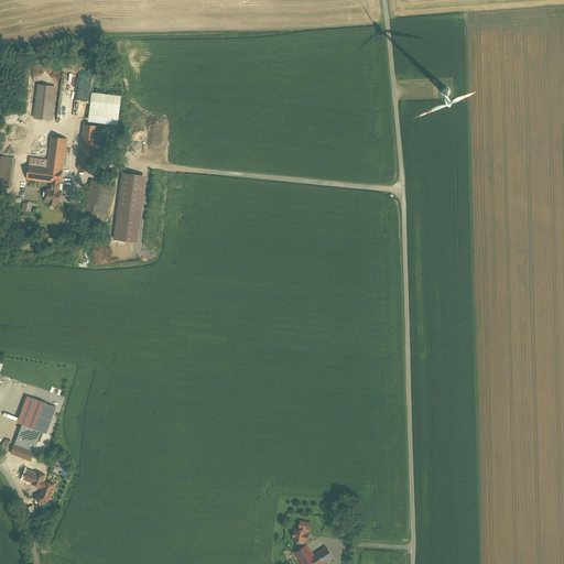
[(56,89),(38,86),(32,121),(52,123),(56,89)]
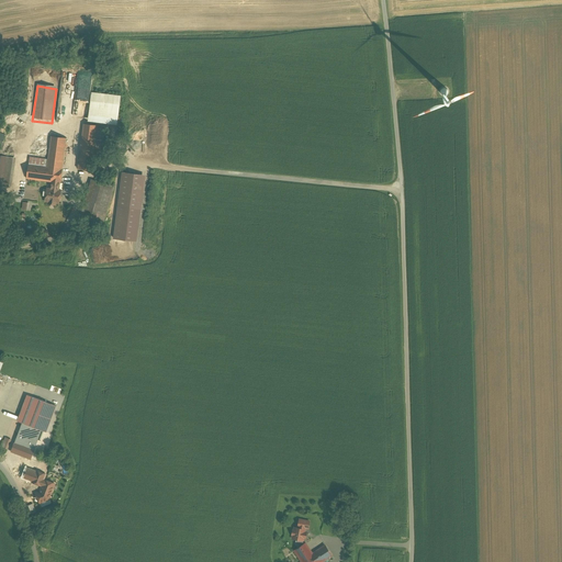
[(122,92),(91,89),(88,120),(119,123),(122,92)]
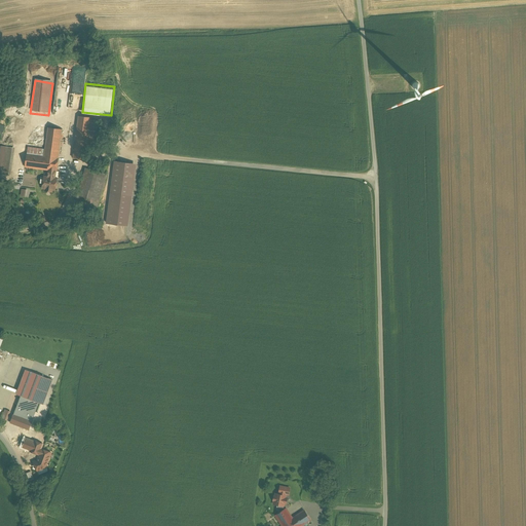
[(71,84),(68,104),(75,103),(76,106),(69,107),(78,108),(78,106),(78,105),(78,104),(77,98),(78,95),(72,94),(72,92),(72,88),(75,89),(78,88),(81,89),(81,87),(78,87),(76,87),(73,87),(74,84),(71,84)]
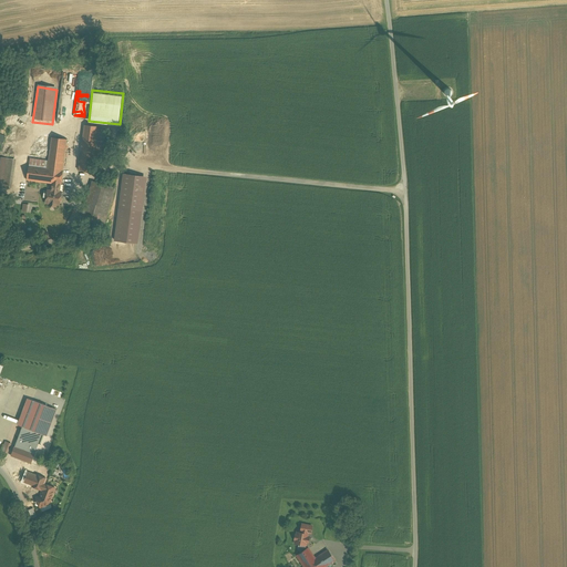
[(105,130),(83,126),(76,169),(100,173),(105,130)]
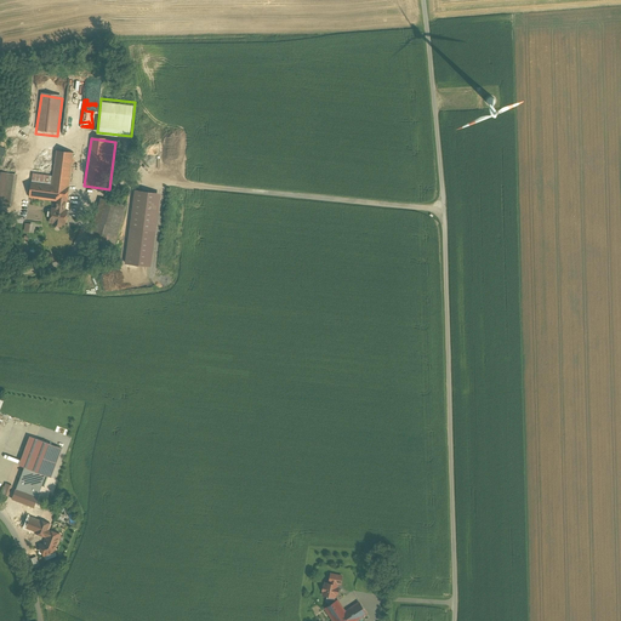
[(33,169),(29,194),(51,197),(51,199),(69,201),(75,149),(56,147),(55,158),(52,171),(33,169)]
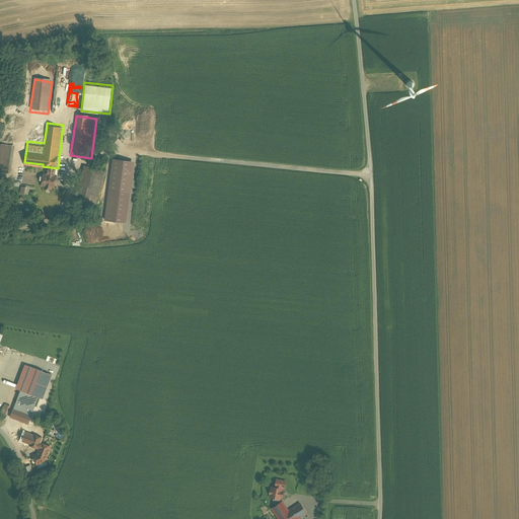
[(0,170),(9,172),(13,145),(0,143),(0,170)]
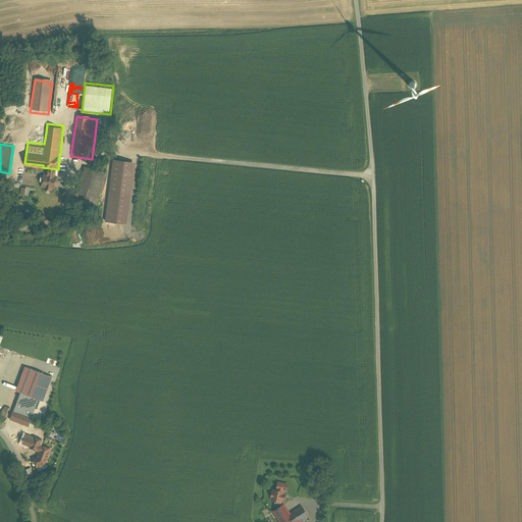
[(135,164),(114,162),(105,222),(125,225),(135,164)]
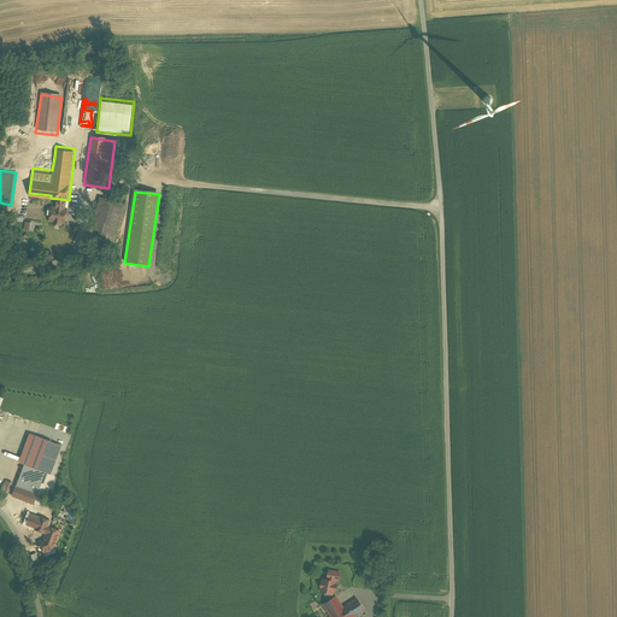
[(127,203),(103,197),(92,239),(116,245),(127,203)]
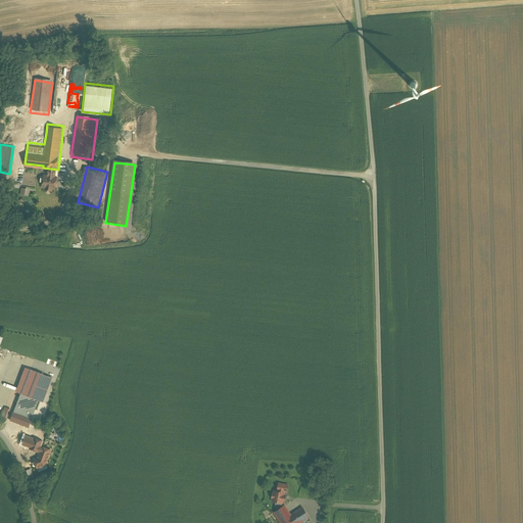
[(60,175),(42,172),(40,187),(58,190),(60,175)]
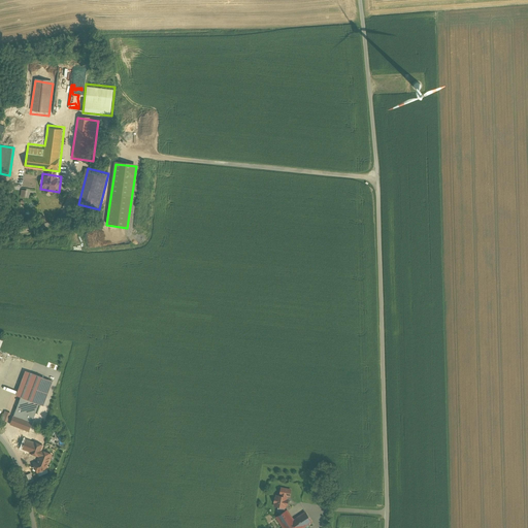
[(54,378),(25,367),(15,391),(21,393),(10,423),(29,430),(39,400),(45,402),(54,378)]
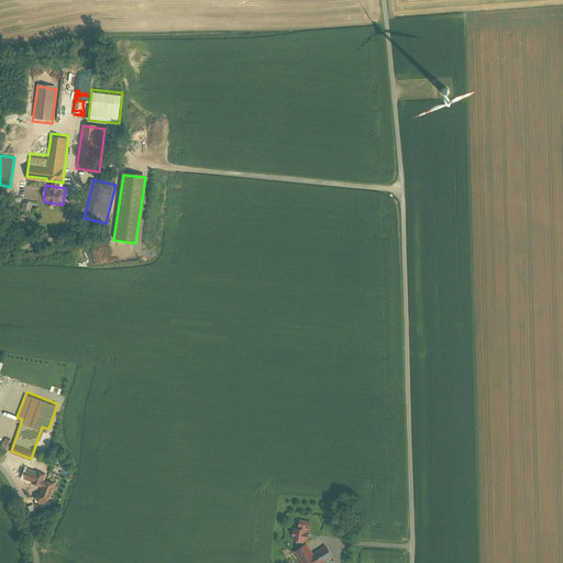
[(11,435),(4,433),(1,444),(7,446),(11,435)]
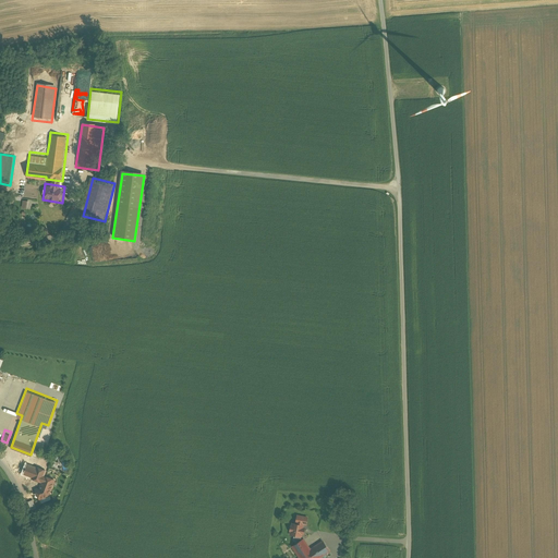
[(44,466),(17,457),(14,468),(40,477),(44,466)]
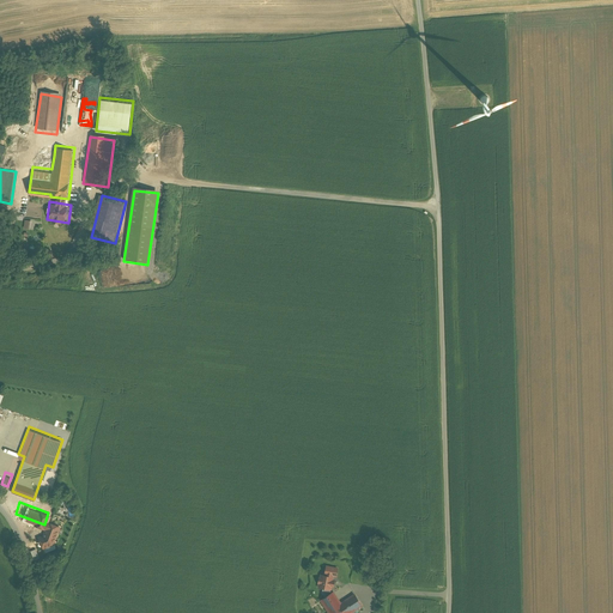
[(48,519),(44,530),(37,533),(42,546),(56,540),(56,539),(61,522),(48,519)]
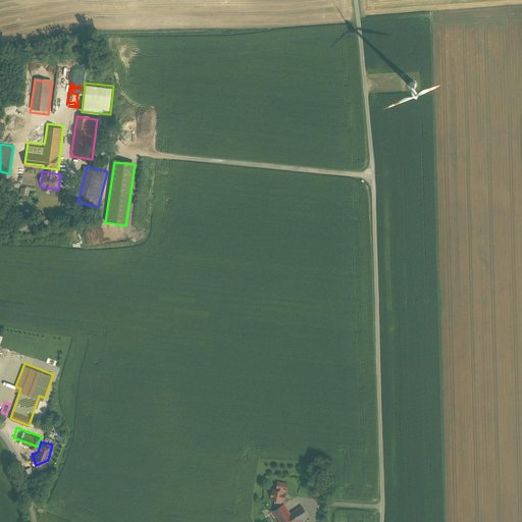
[(289,479),(276,478),(273,500),(285,501),(289,479)]
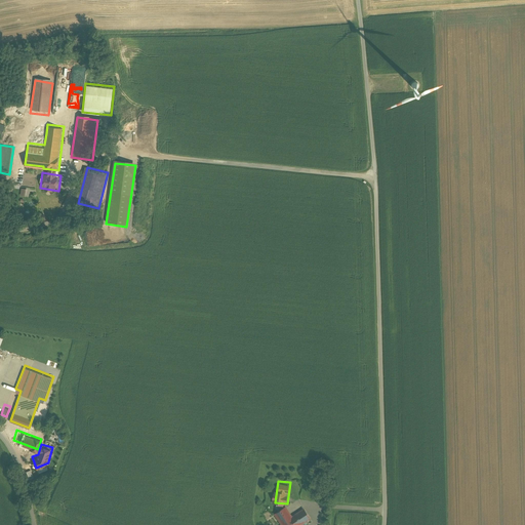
[(298,524),(311,516),(304,507),(292,514),(285,503),(274,511),(282,524),(298,524)]
